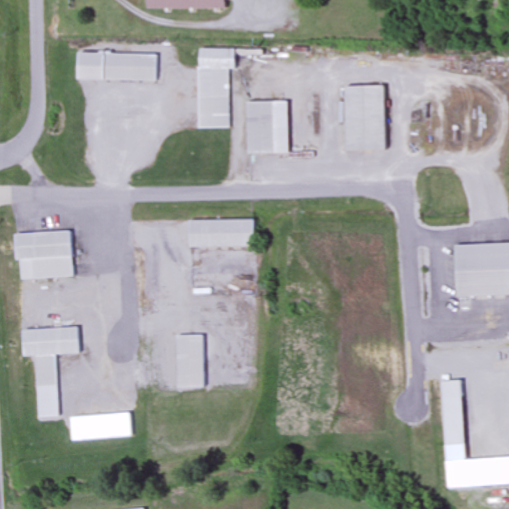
[(83,53),(157,55),(156,82),(82,80),(83,53)]
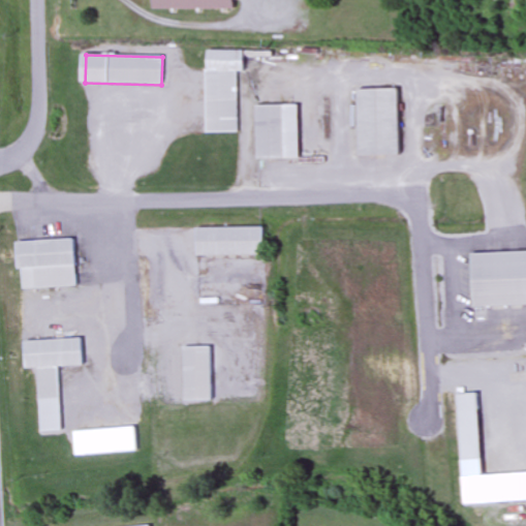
[(208,132),(207,70),(235,70),(236,131),(208,132)]
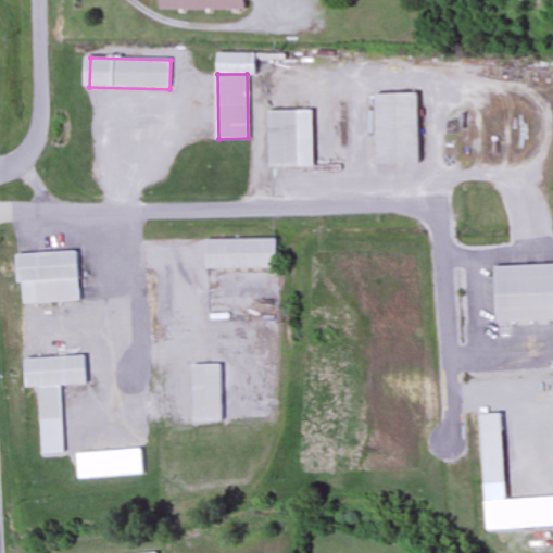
[(376,162),(374,93),(415,92),(417,160),(376,162)]
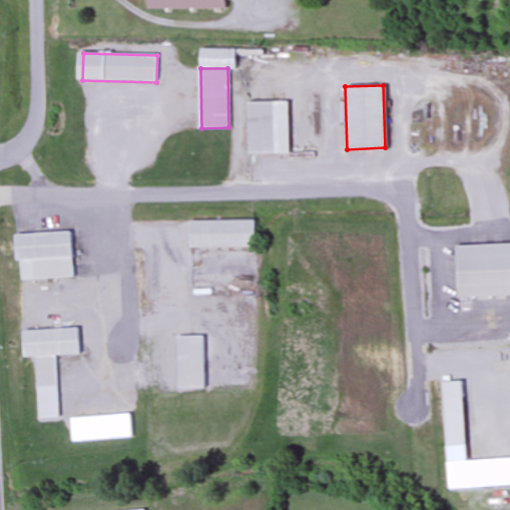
[(291,152),(251,154),(248,103),(288,101),(291,152)]
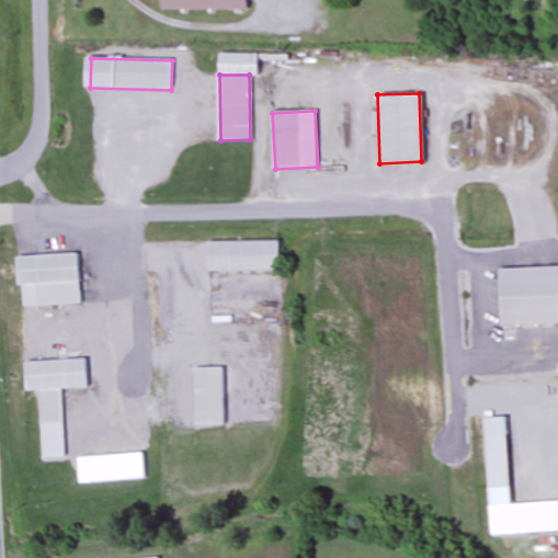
[(211,243),(280,241),(280,268),(211,270),(211,243)]
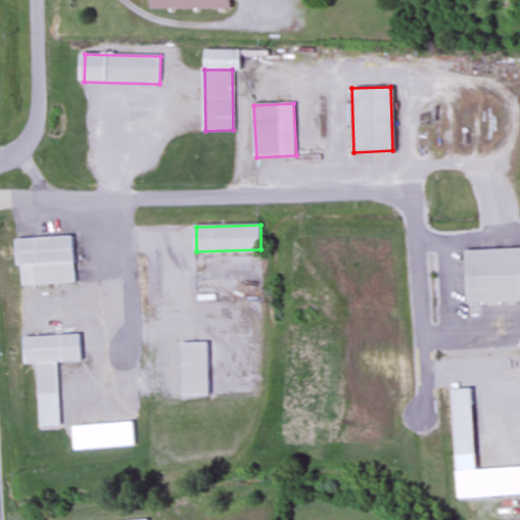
[(74,280),(73,234),(15,235),(17,282),(74,280)]
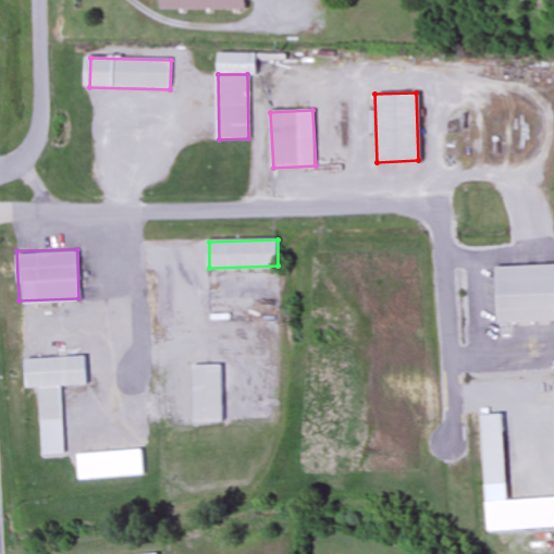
[(496,268),(553,265),(553,319),(499,322),(496,268)]
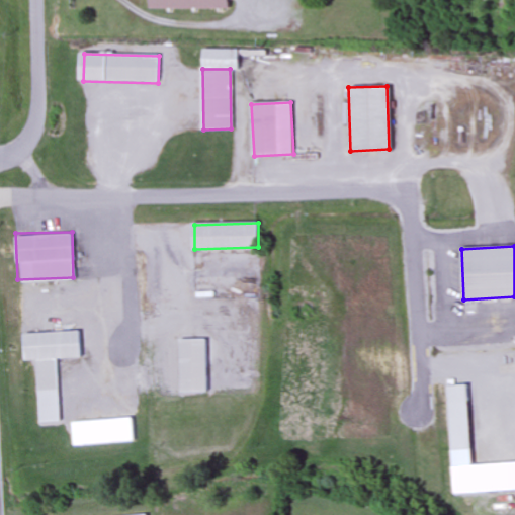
[(22,333),(78,330),(80,357),(24,360),(22,333)]
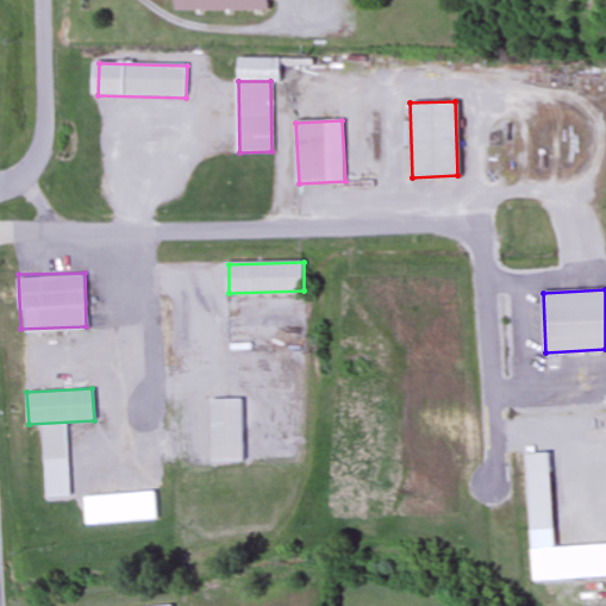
[(213,462),(211,398),(241,398),(243,461),(213,462)]
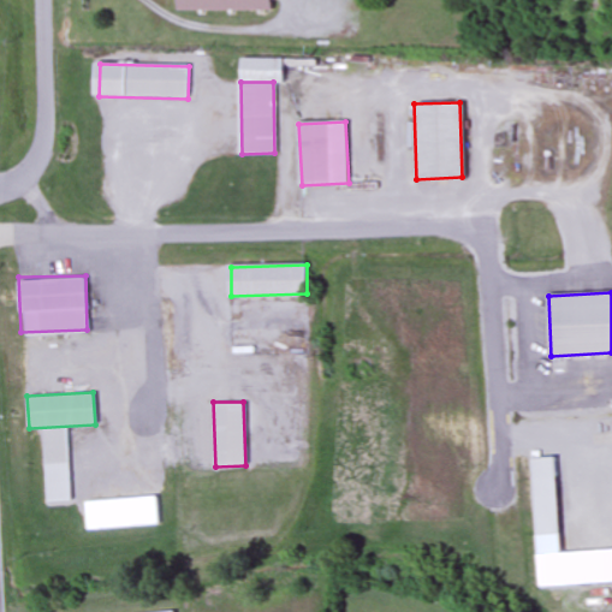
[(554,455),(528,456),(532,533),(558,532),(554,455)]
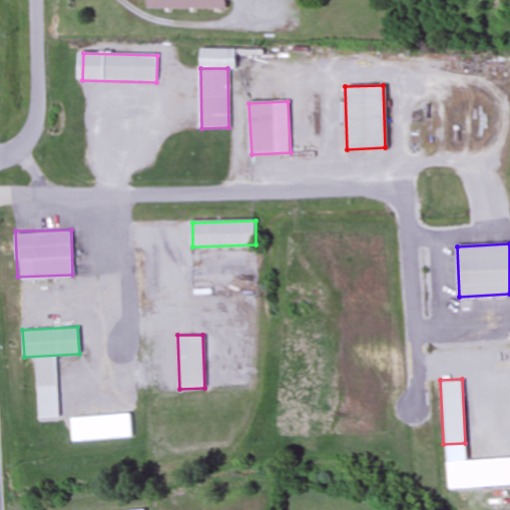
[(72,417),(129,412),(131,436),(74,442),(72,417)]
